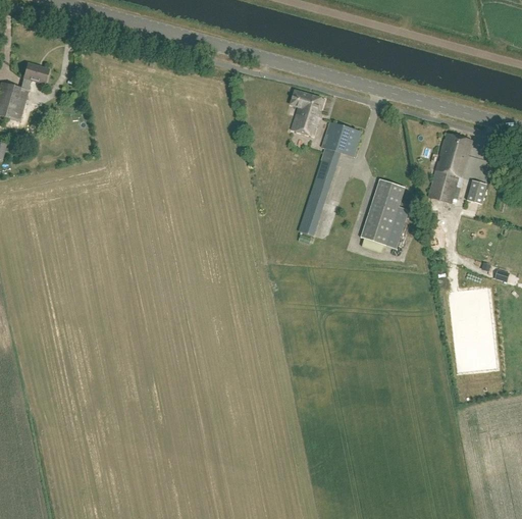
[(50,67),(28,61),(20,86),(1,81),(0,84),(0,113),(20,119),(29,89),(28,89),(31,79),(46,83),(50,67)]
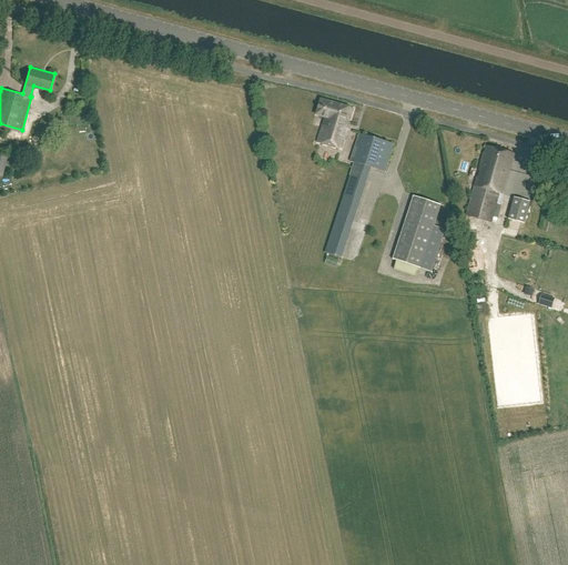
[(354,106),(322,98),(317,112),(327,114),(321,140),(343,147),(354,106)]
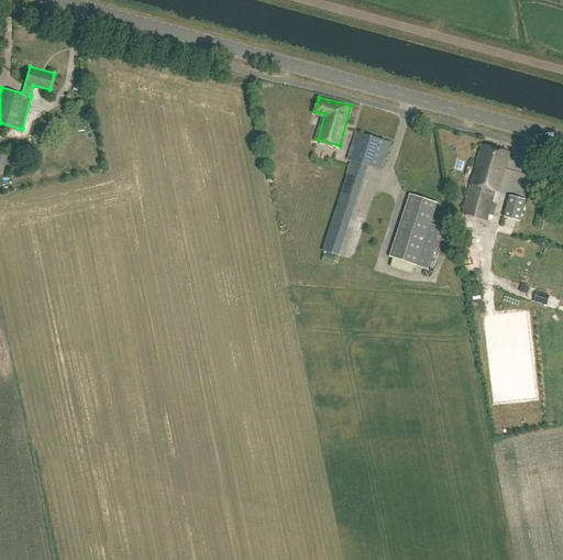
[(34,113),(28,120),(32,124),(39,117),(34,113)]
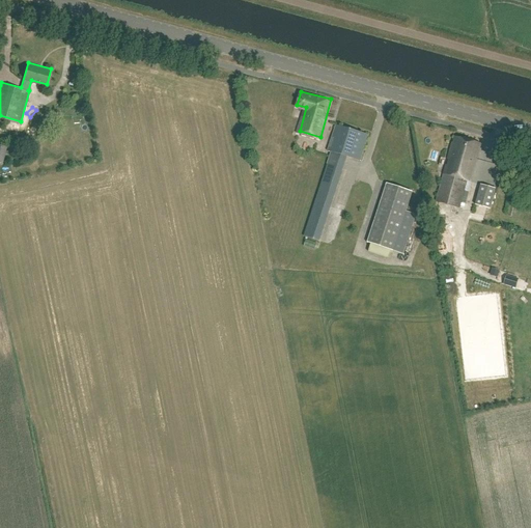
[(336,124),(329,147),(360,158),(367,135),(336,124)]
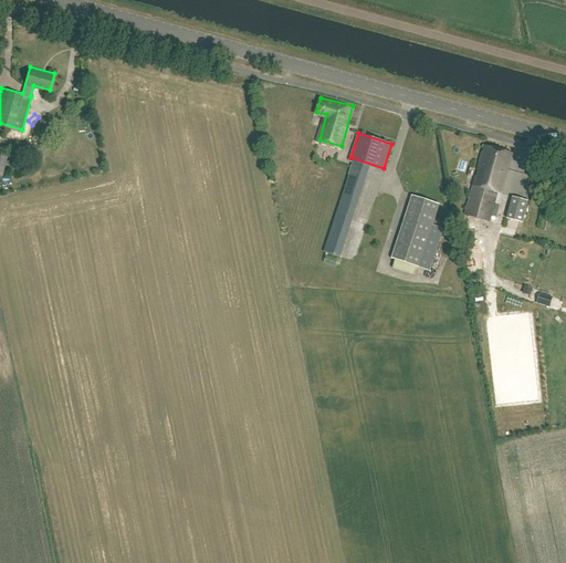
[(512,150),(485,144),(483,150),(482,149),(464,212),(489,218),(498,189),(502,190),(512,150)]
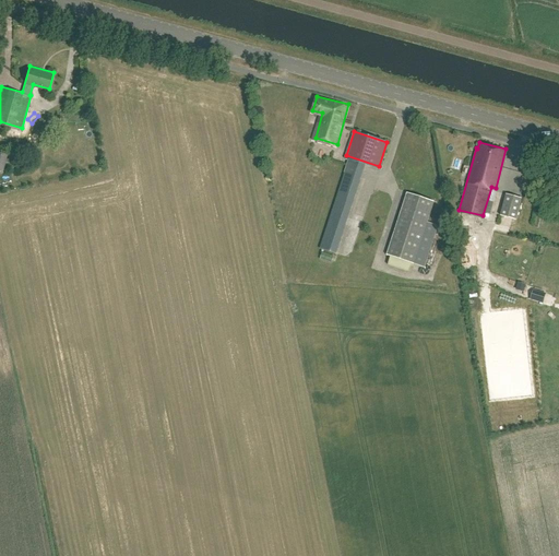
[(360,175),(344,169),(319,246),(335,251),(360,175)]
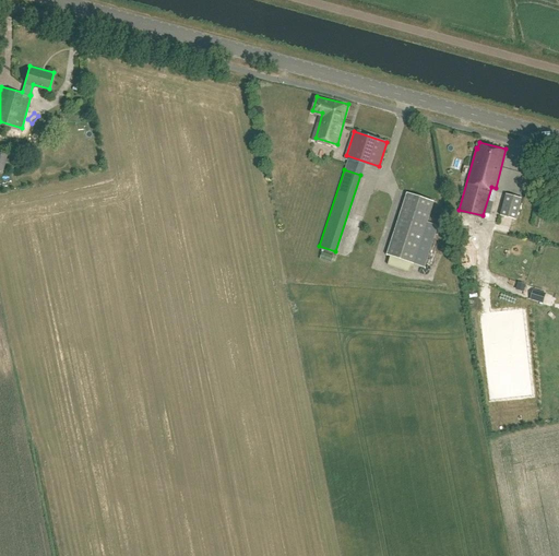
[(433,200),(406,190),(387,252),(424,264),(438,224),(426,221),(433,200)]
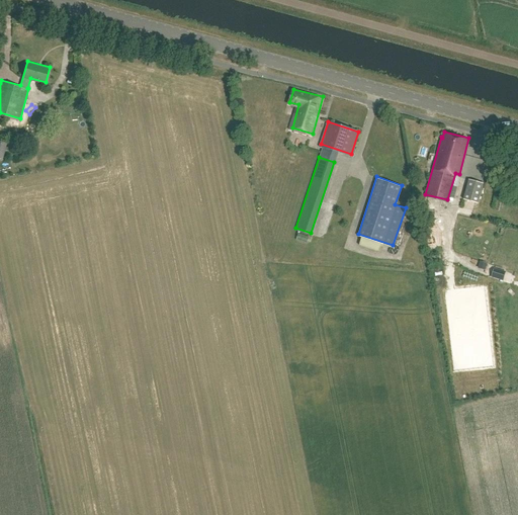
[(484,181),(468,177),(463,197),(478,201),(484,181)]
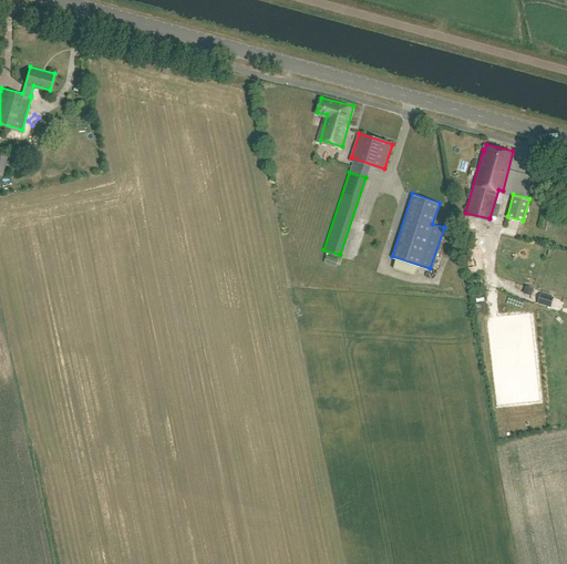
[(540,294),(538,300),(550,305),(553,297),(540,294)]
